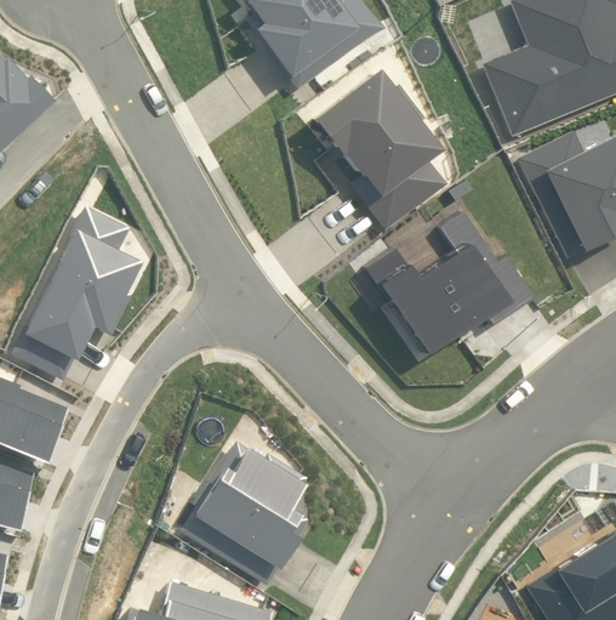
[(512,137),(615,95),(615,10),(614,6),(615,6),(615,0),(517,0),(508,4),(528,49),(483,66),(512,137)]
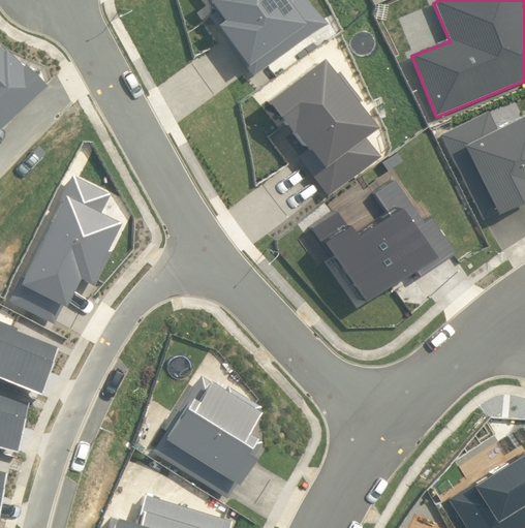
[(524,117),(495,130),(487,114),(440,136),(483,221),(524,200),(524,117)]
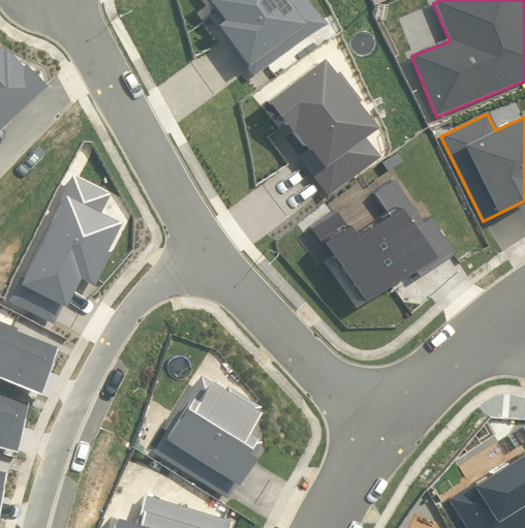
[(338,211),(311,229),(364,304),(414,268),(421,276),(456,251),(430,215),(428,216),(399,177),(375,194),(388,212),(354,235),(338,211)]
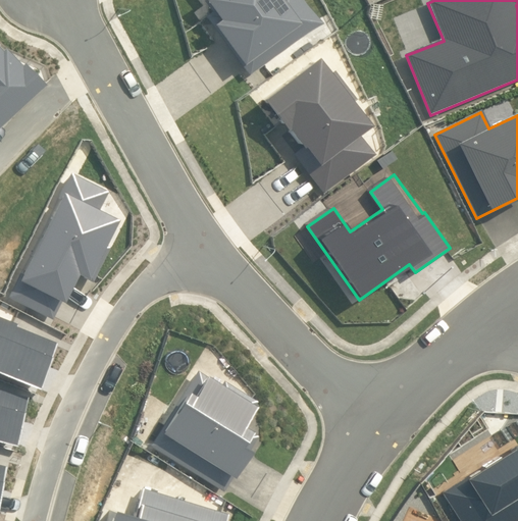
[(196,370),(151,446),(222,491),(257,436),(239,425),(248,410),(250,411),(256,401),(223,380),(220,385),(196,370)]
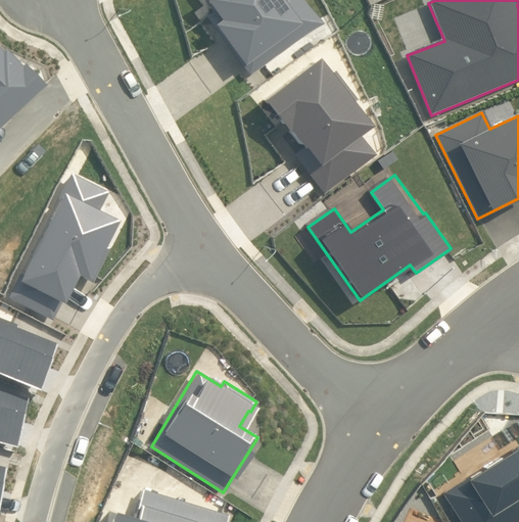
[(518,442),(517,440),(442,488),(460,518),(458,520),(458,521),(508,521),(518,515),(518,442)]
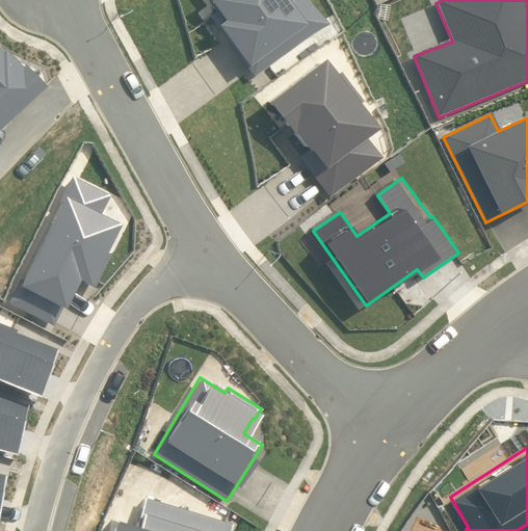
[(111,519),(107,530),(228,530),(231,524),(144,498),(135,526),(111,519)]
